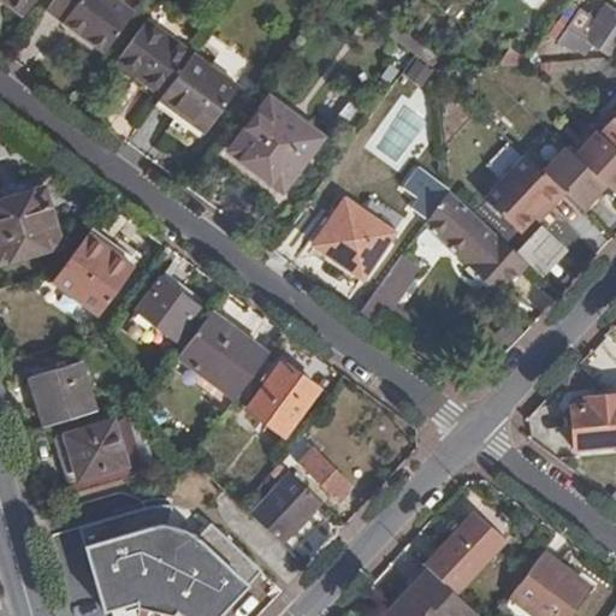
[(3,0),(24,15),(35,0),(3,0)]
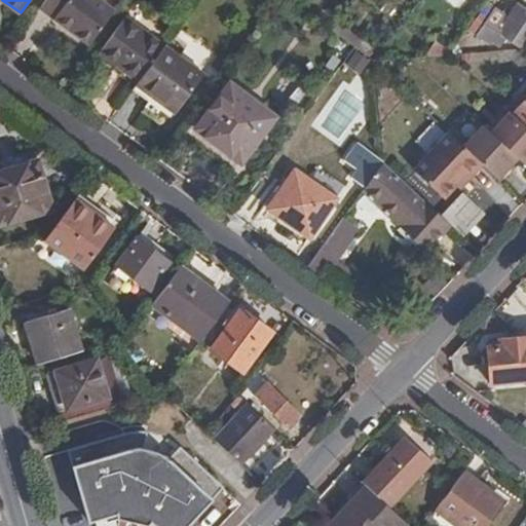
[(42,0),(38,7),(88,43),(114,9),(101,0),(42,0)]
